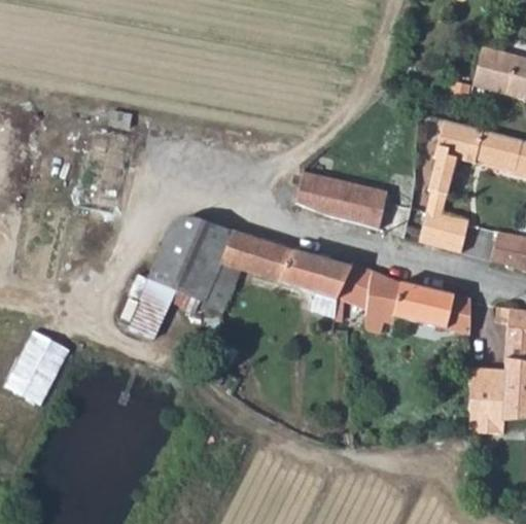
[(503,94),(525,99),(525,60),(480,49),(470,86),(503,94)]
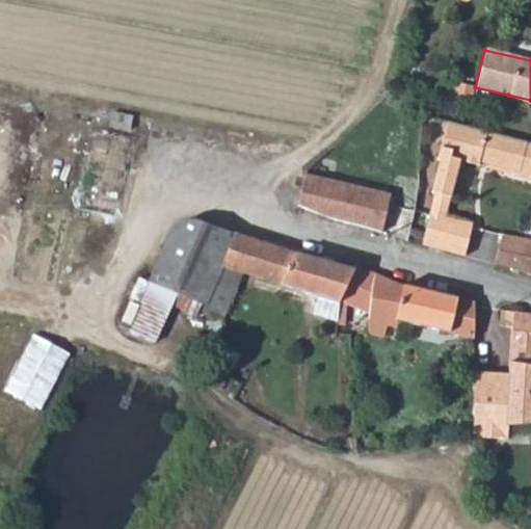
[(530,140),(448,120),(437,159),(441,159),(432,191),(435,192),(455,197),(460,178),(463,176),(468,161),(483,165),(486,156),(495,158),(493,163),(530,173),(530,140)]
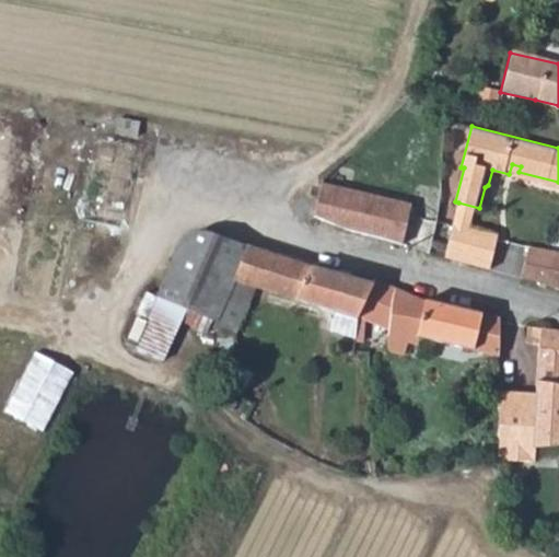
[(88,216),(127,222),(139,139),(100,132),(88,216)]
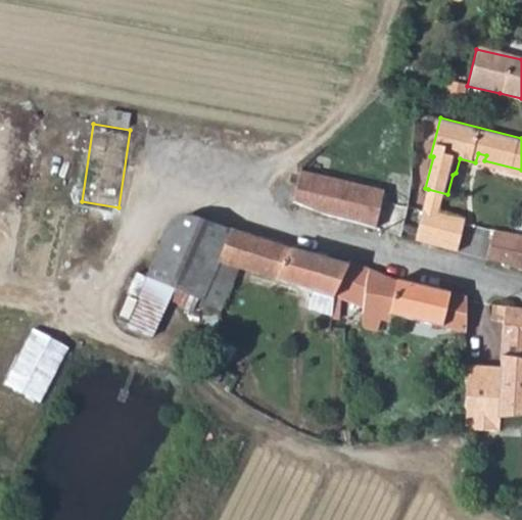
[(478,153),(475,162),(521,174),(521,170),(484,160),(486,155),(478,153)]
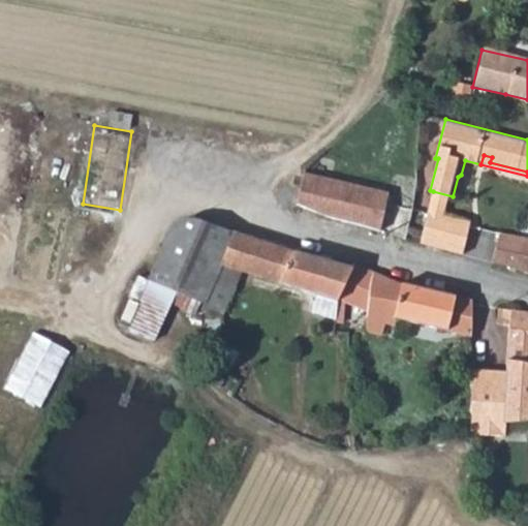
[(305,174),(298,204),(322,214),(385,229),(391,207),(393,193),(305,174)]
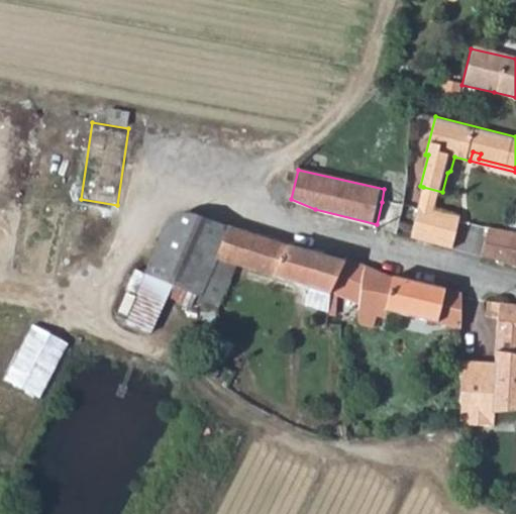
[(442,192),(423,187),(418,206),(437,211),(442,192)]
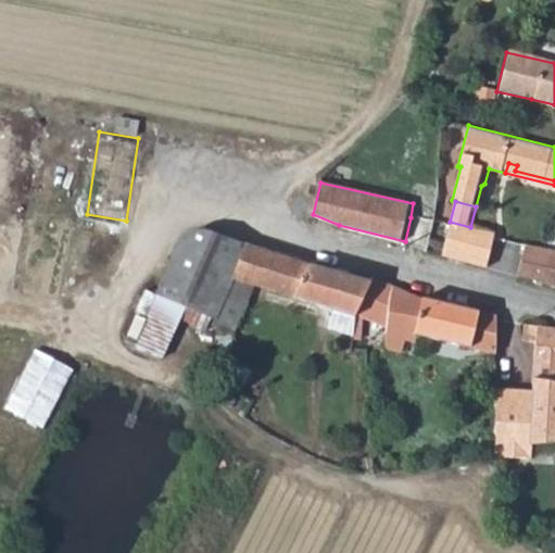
[(450,222),(433,217),(433,222),(426,249),(486,266),(494,233),(470,227),(450,222)]
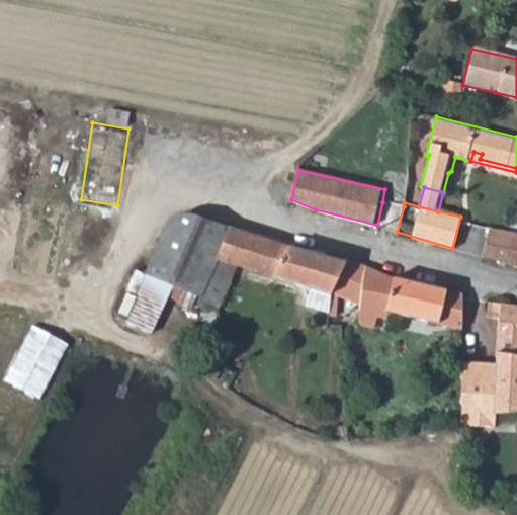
[(164,232),(144,273),(167,283),(197,296),(196,303),(217,311),(239,264),(308,287),(303,303),(328,312),(330,302),(345,261),(190,213),(174,219),(164,232)]
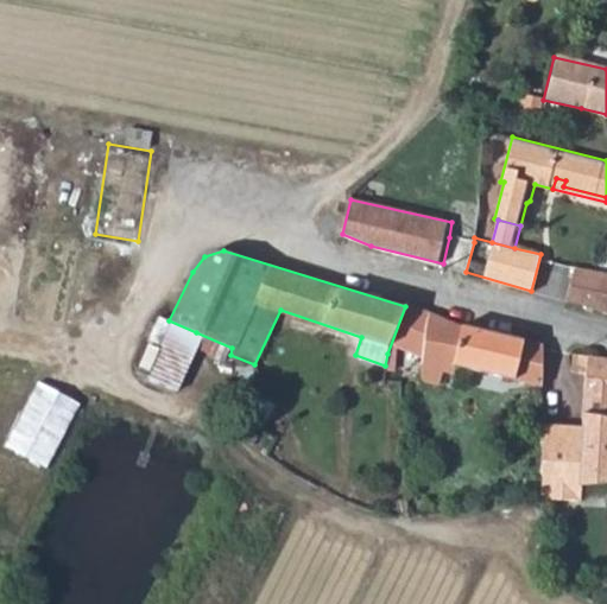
[(606,275),(573,267),(564,302),(606,313),(606,275)]
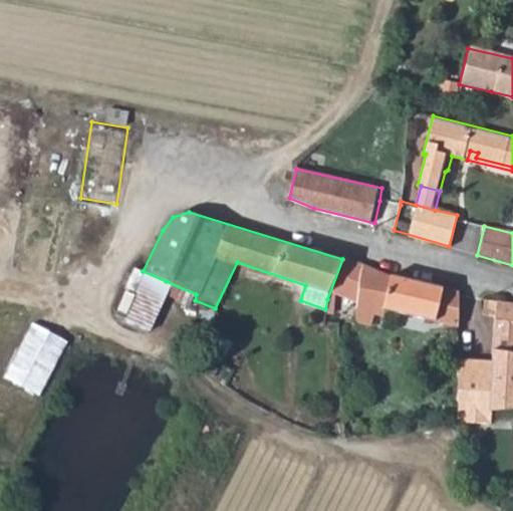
[(342,259),(327,299),(340,303),(341,294),(358,299),(358,320),(386,333),(386,306),(460,326),(461,293),(401,276),(344,254),(342,259)]
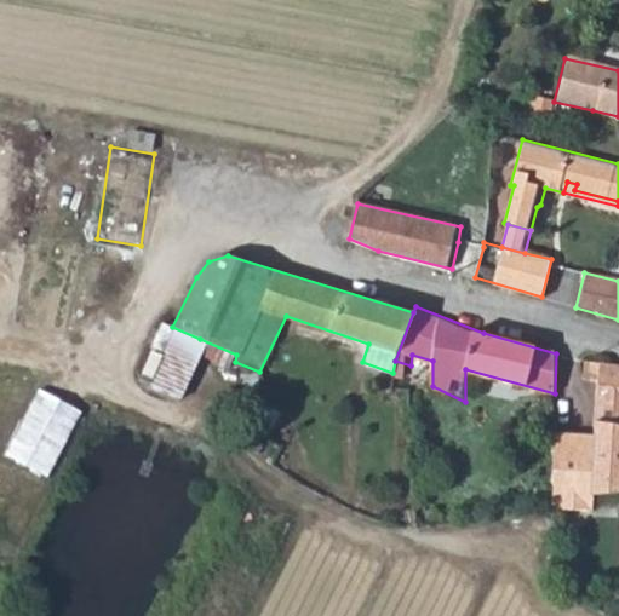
[(592,506),(594,491),(618,489),(618,368),(586,360),(585,376),(600,378),(596,432),(554,431),(552,495),(552,506),(592,506)]
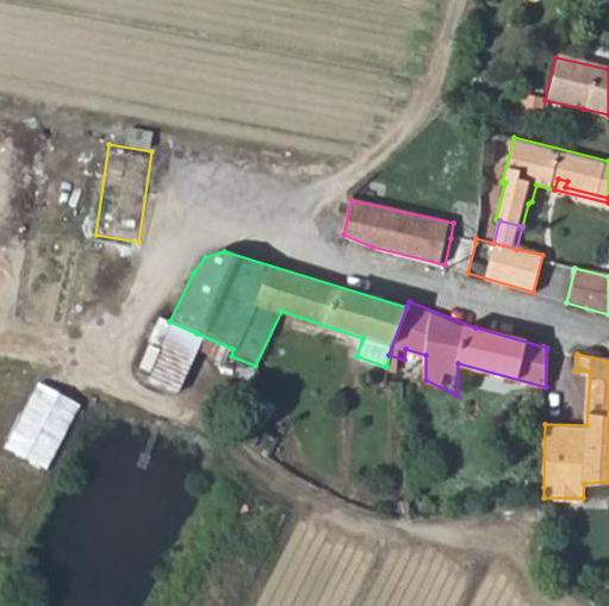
[(38,381),(5,444),(48,467),(81,404),(38,381)]
